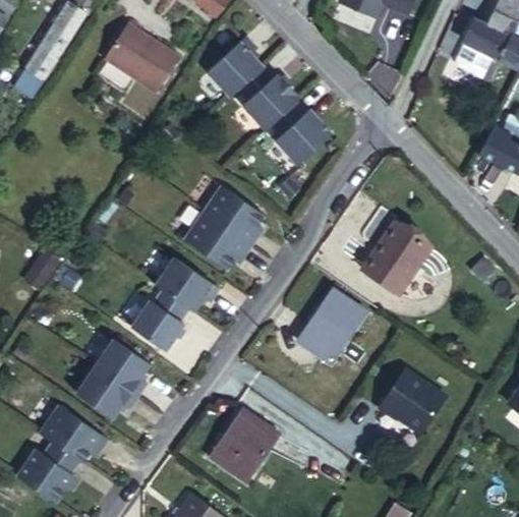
[(7,0),(0,0),(0,34),(17,6),(7,0)]
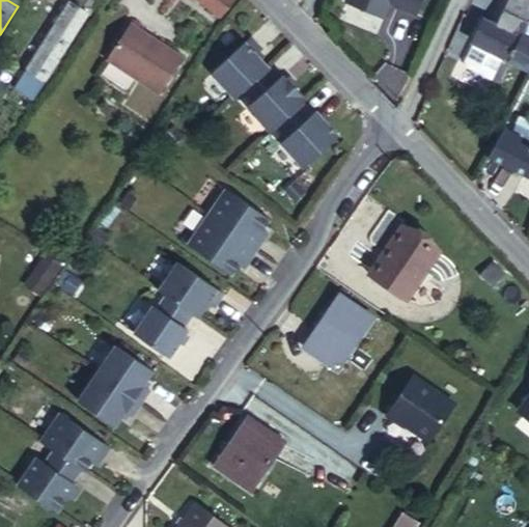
[(81,0),(79,4),(89,11),(95,0),(81,0)]
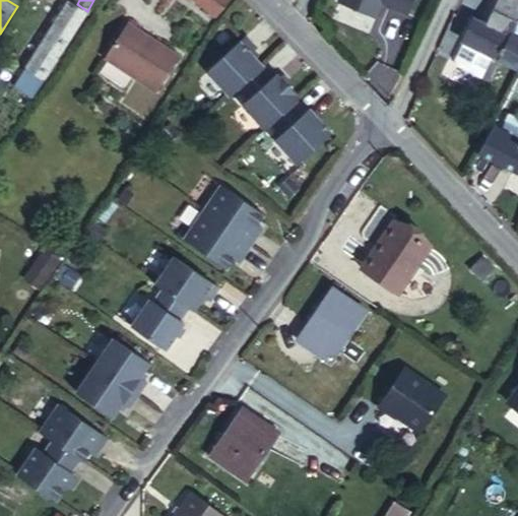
[(229,0),(195,0),(217,17),(231,1),(229,0)]
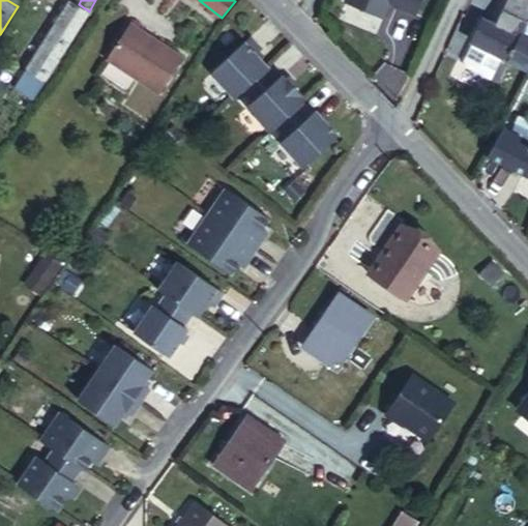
[(347,0),(346,4),(383,20),(389,5),(415,17),(421,0),(347,0)]
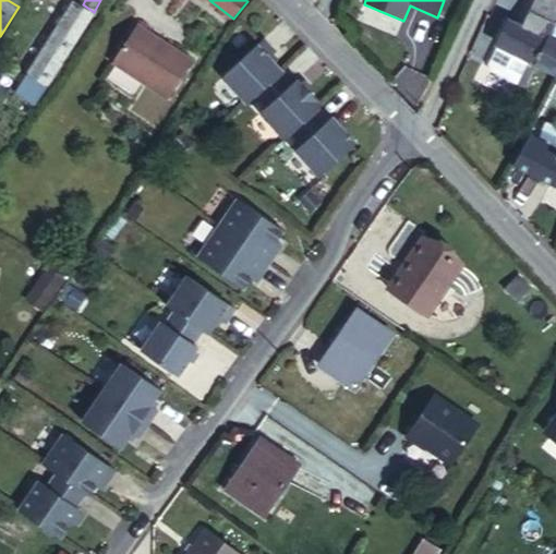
[(530,63),(535,67),(555,24),(555,0),(540,0),(527,26),(515,21),(502,48),(502,49),(530,63)]
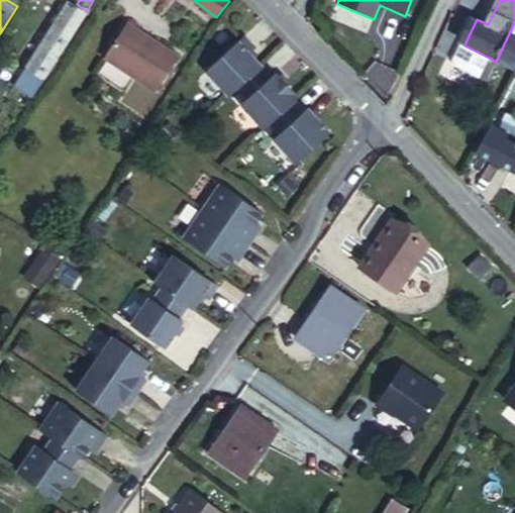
[(43,45),(18,88),(32,98),(38,88),(43,92),(49,82),(46,81),(86,14),(69,3),(48,37),(43,34),(38,43),(43,45)]
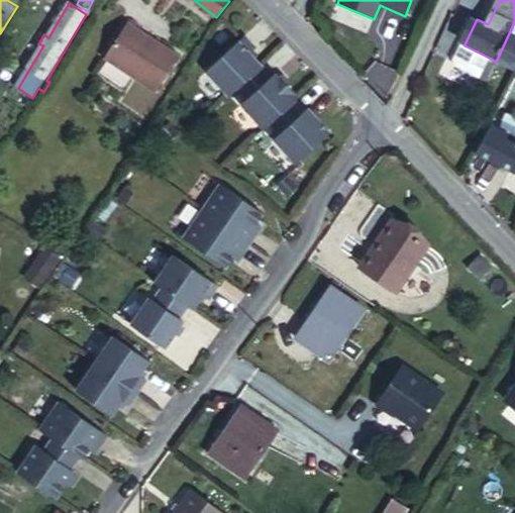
[(514,22),(496,62),(514,71),(514,22)]
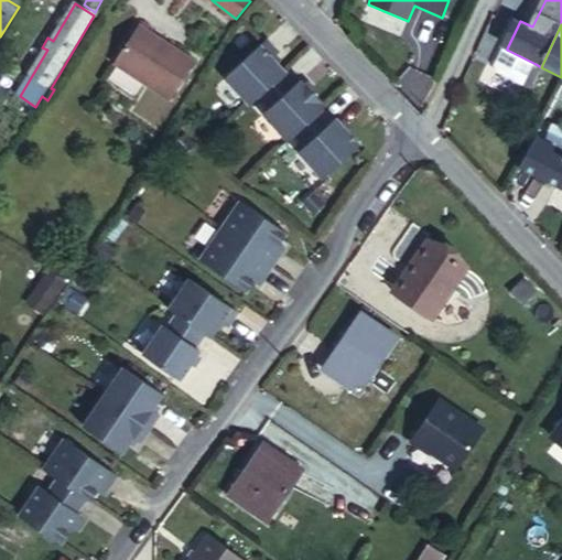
[(139,25),(118,58),(171,94),(192,58),(139,25)]
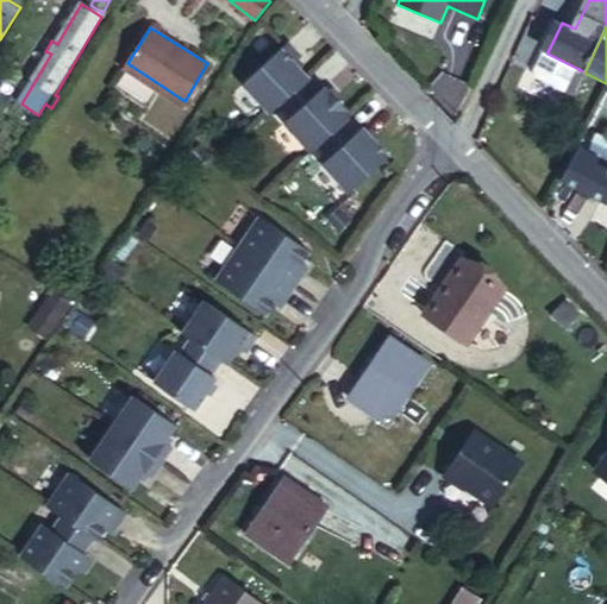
[(298,54),(285,39),(281,43),(239,82),(266,111),(275,102),(274,101),(302,74),(291,61),(298,54)]
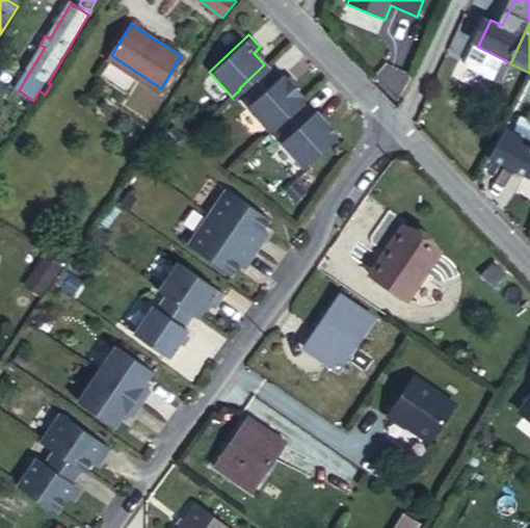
[(495,83),(505,60),(478,47),(469,66),(471,71),(495,83)]
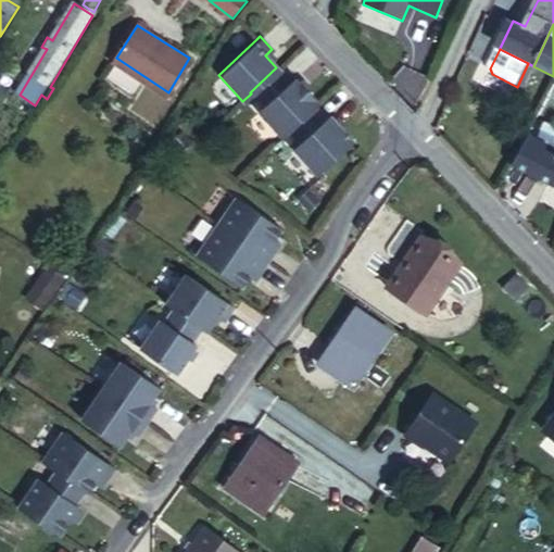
[(256,109),(280,134),(285,130),(285,129),(311,105),(316,102),(292,77),(289,80),(277,69),(276,67),(250,92),(251,93),(262,104),(256,109)]
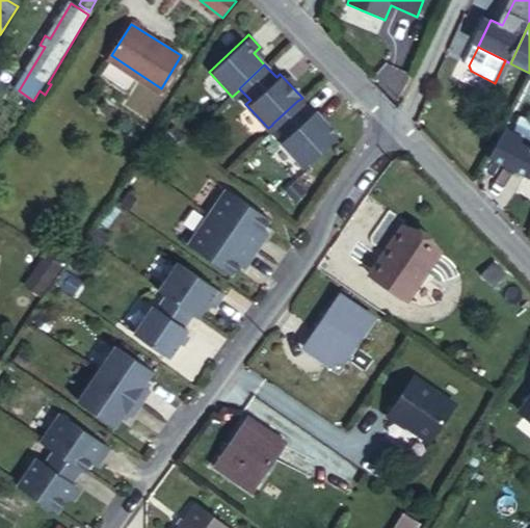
[(272,125),(285,135),(279,140),(301,165),(336,133),(313,109),(309,112),(297,101),(272,124),(272,125)]
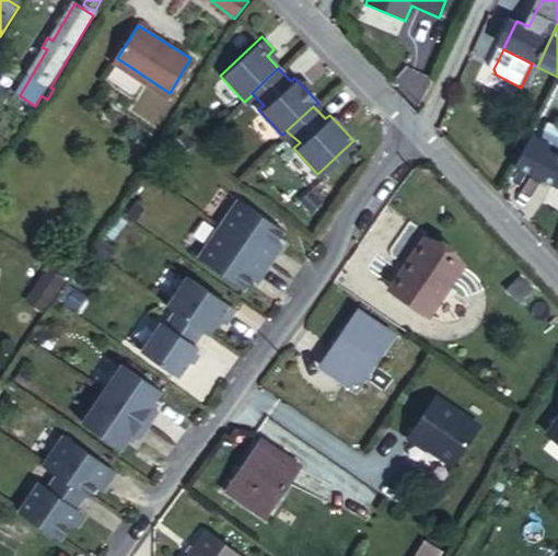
[(188,142),(178,132),(169,143),(177,153),(188,142)]
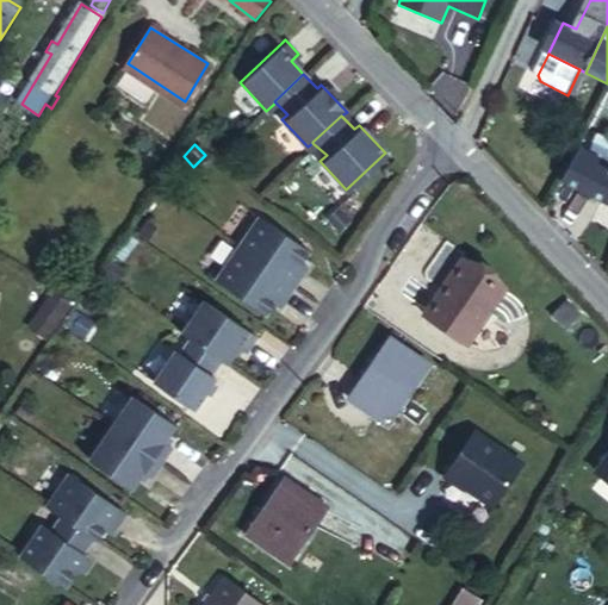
[(562,186),(607,210),(607,173),(594,166),(596,161),(579,151),(562,186)]
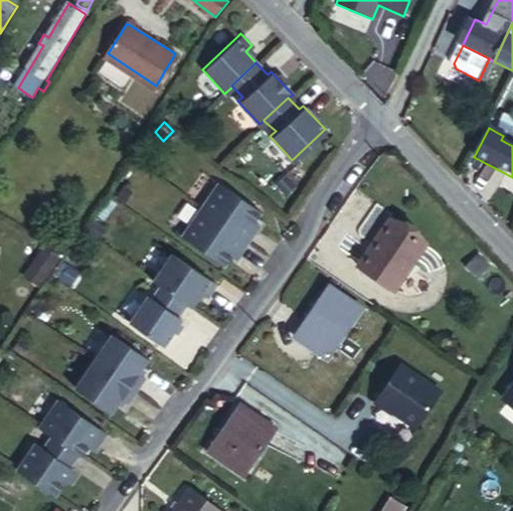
[(277,184),(285,192),(294,184),(285,175),(277,184)]
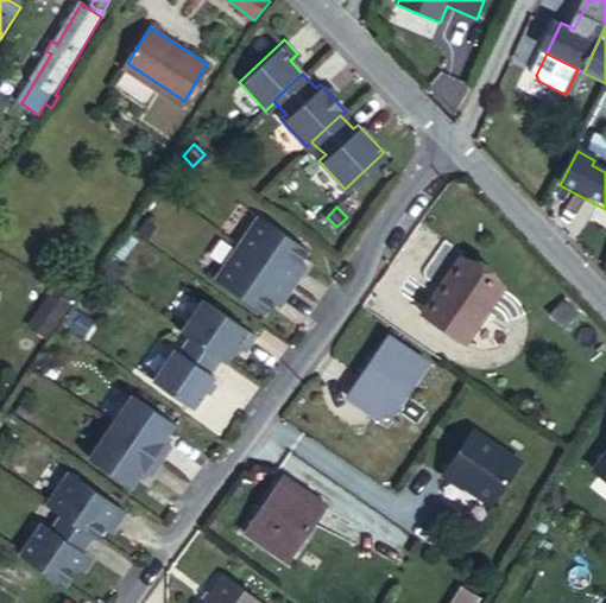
[(232,246),(289,284),(300,270),(303,264),(297,260),(304,248),(253,214),(232,246)]
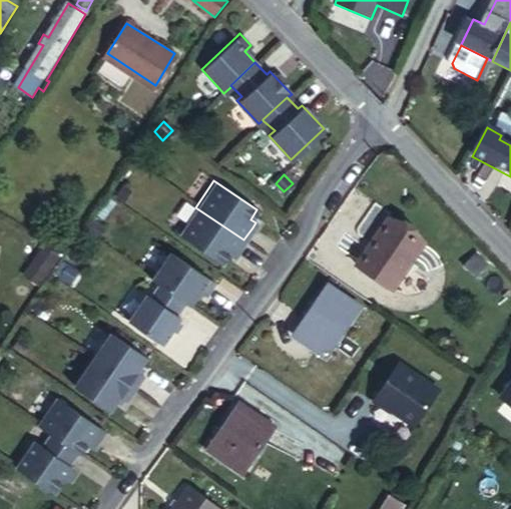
[(243,239),(195,207),(177,234),(220,264),(227,253),(232,258),(235,252),(243,239)]
